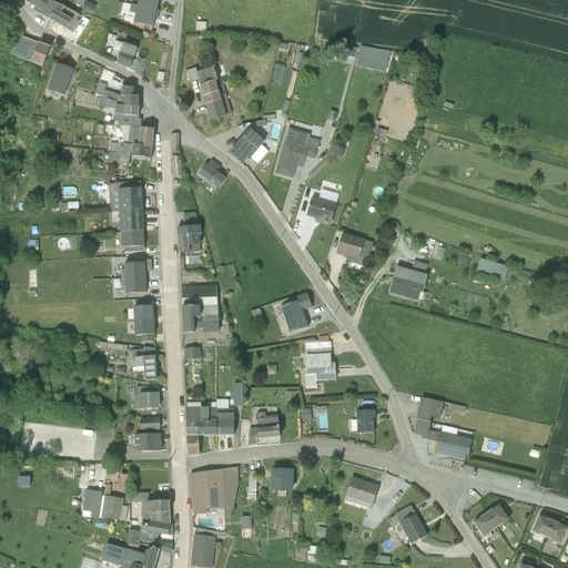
[(31,0),(29,3),(41,10),(47,0),(31,0)]
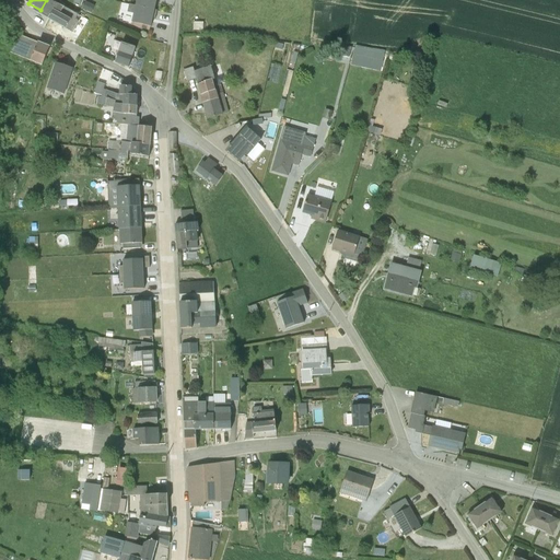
[(93,11),(96,2),(88,0),(85,0),(83,9),(93,11)]
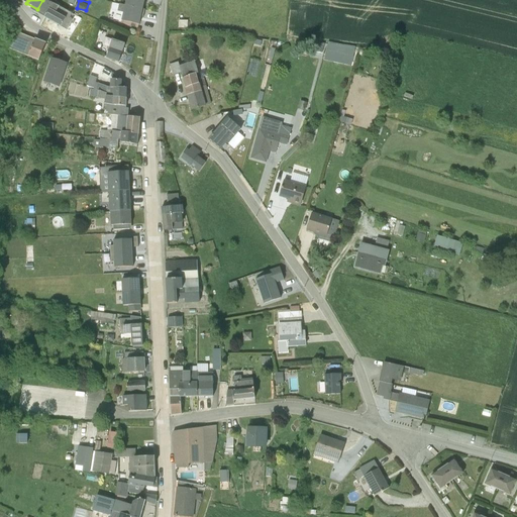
[(124,0),(124,4),(142,8),(143,0),(124,0)]
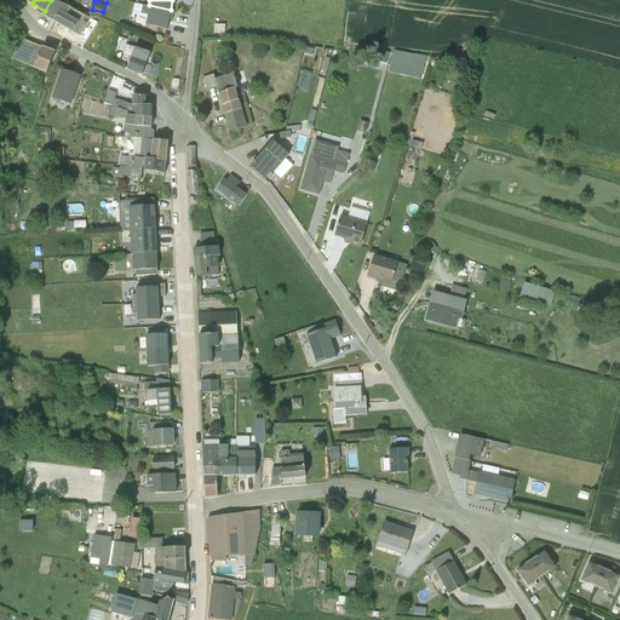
[(73,32),(81,17),(82,15),(79,13),(70,7),(62,4),(58,10),(52,21),(73,32)]
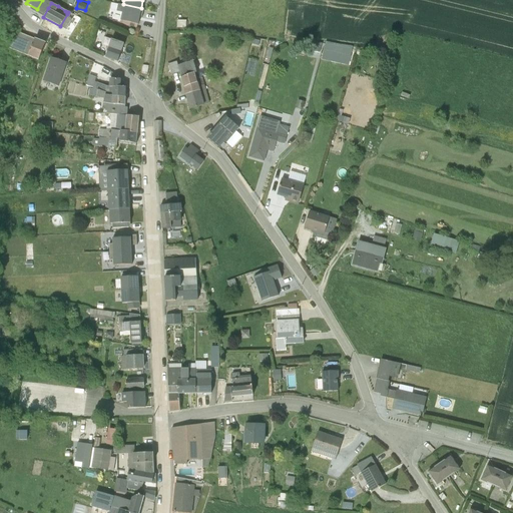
[(141,8),(123,4),(117,3),(116,10),(121,11),(119,20),(130,23),(137,24),(141,8)]
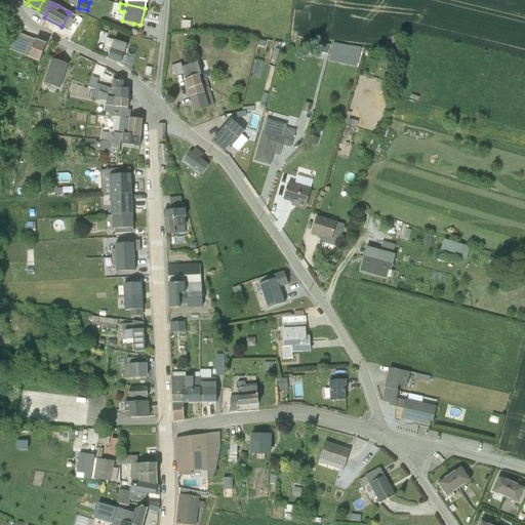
[(69,14),(62,27),(67,30),(73,19),(70,18),(71,16),(69,14)]
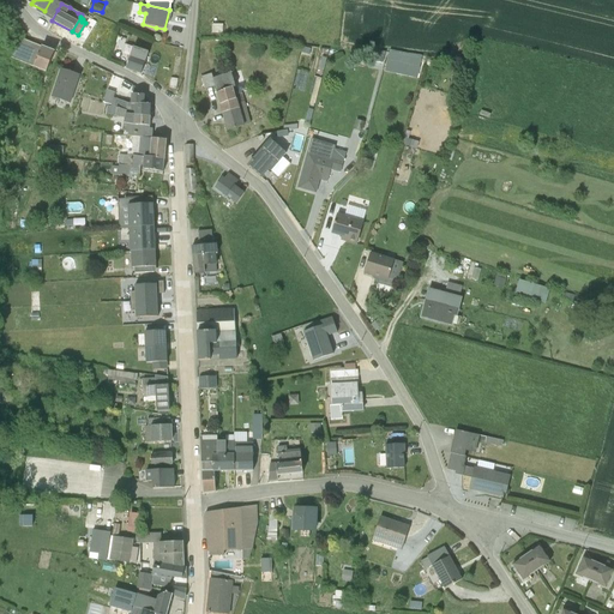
[(90,18),(80,36),(85,38),(95,22),(90,18)]
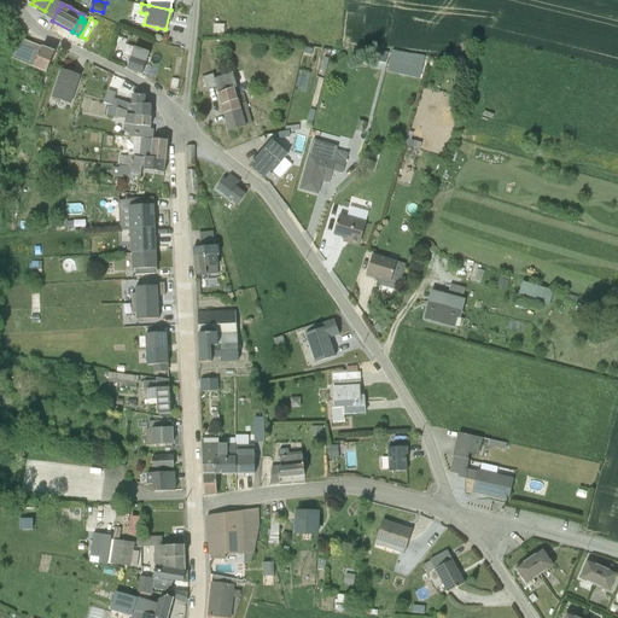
[(17,41),(24,45),(17,62),(21,62),(28,44),(30,44),(31,42),(27,40),(18,38),(17,41)]
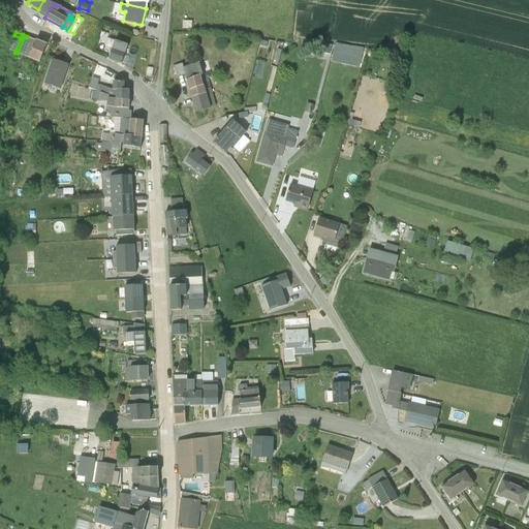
[(21,38),(14,35),(14,36),(11,35),(5,51),(14,54),(21,38)]
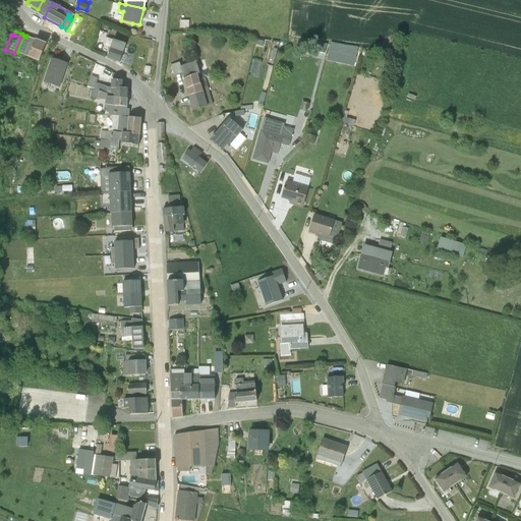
[(23,37),(17,52),(15,56),(23,59),(24,58),(32,61),(33,59),(27,57),(35,39),(26,36),(25,37),(23,37)]
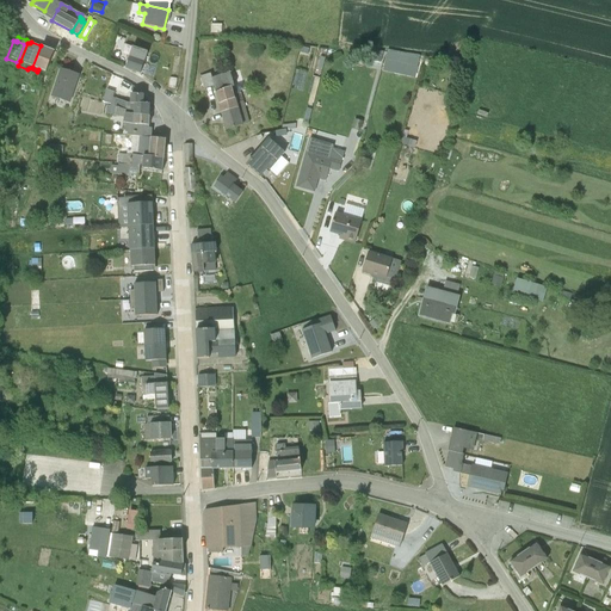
[(32,67),(38,69),(45,72),(54,51),(41,45),(32,67)]
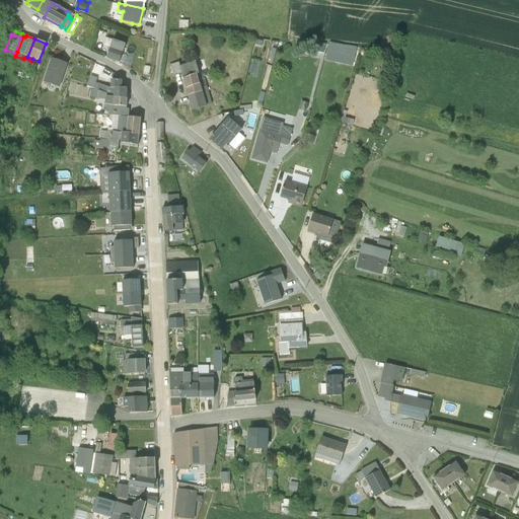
[(96,40),(94,48),(100,50),(103,42),(96,40)]
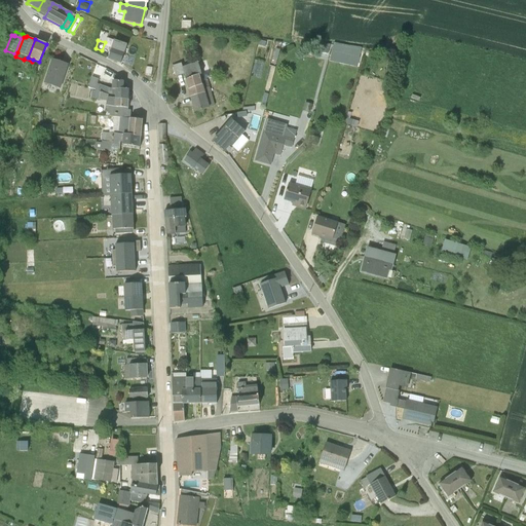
[(112,47),(108,59),(120,63),(124,51),(112,47)]
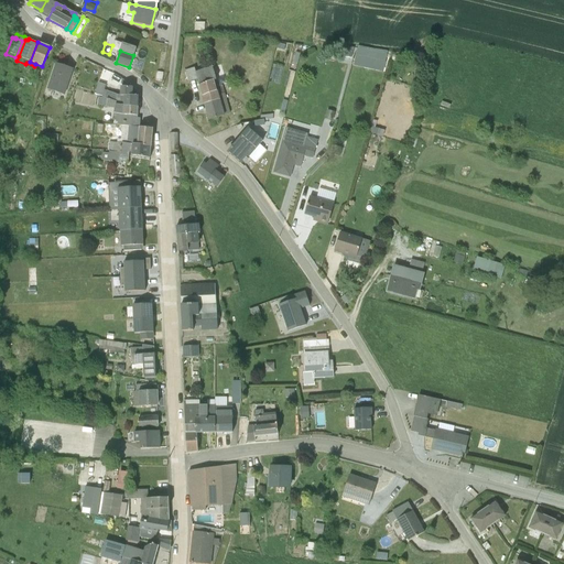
[(46,87),(46,89),(64,95),(73,68),(55,63),(46,87)]
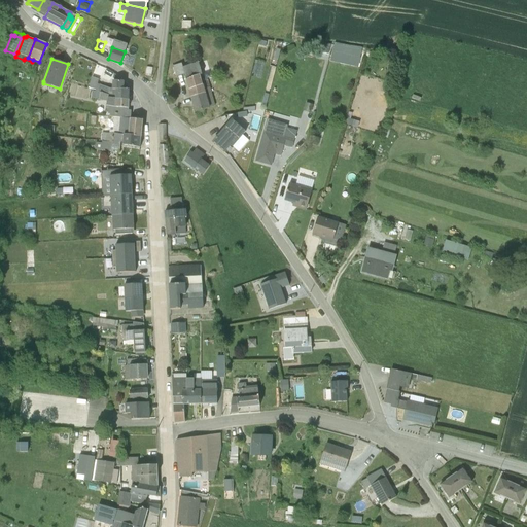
[(182,67),(184,74),(185,80),(200,74),(202,74),(198,62),(182,67)]
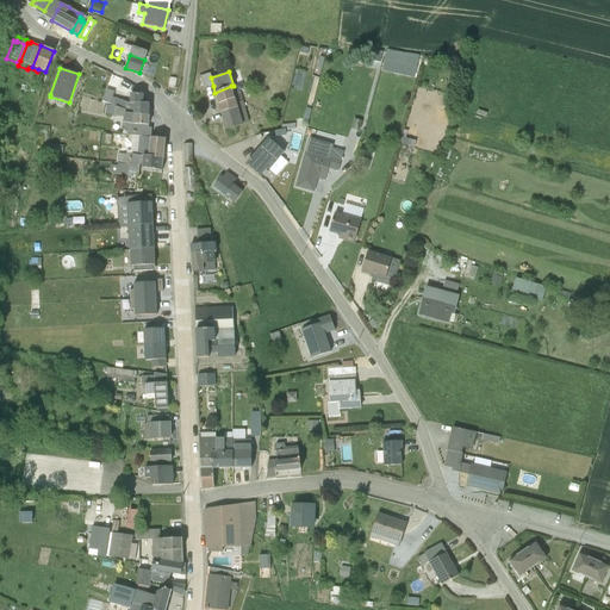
[(211,78),(210,73),(199,76),(204,88),(213,86),(211,78)]
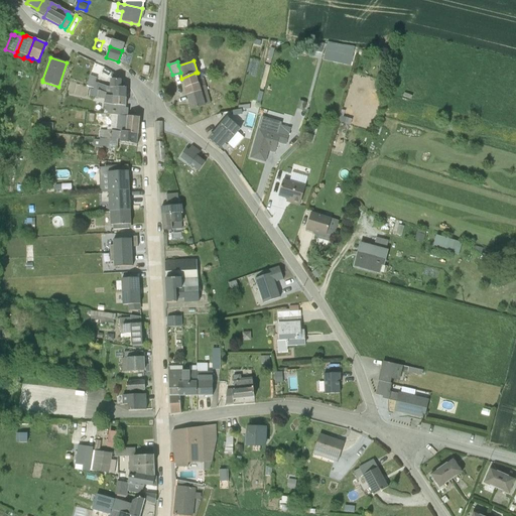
[(196,73),(181,79),(184,88),(199,84),(197,80),(196,73)]
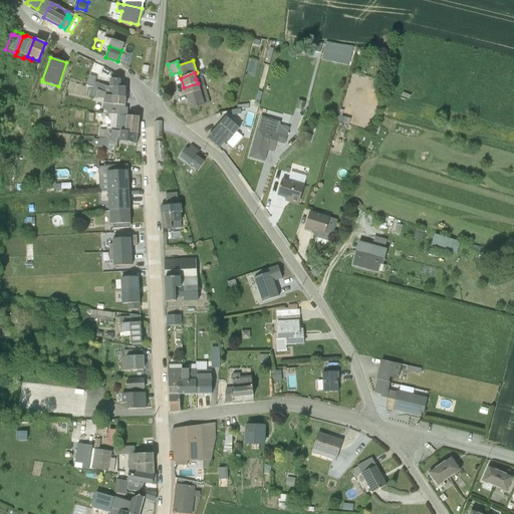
[(89,80),(87,86),(92,88),(95,78),(90,76),(89,80)]
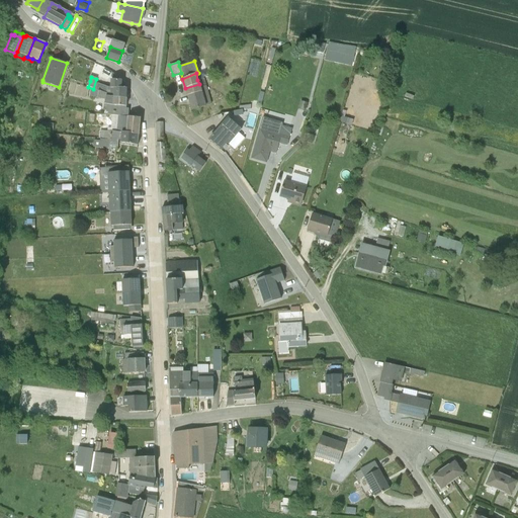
[(197,80),(199,84),(200,87),(206,86),(203,78),(197,80)]
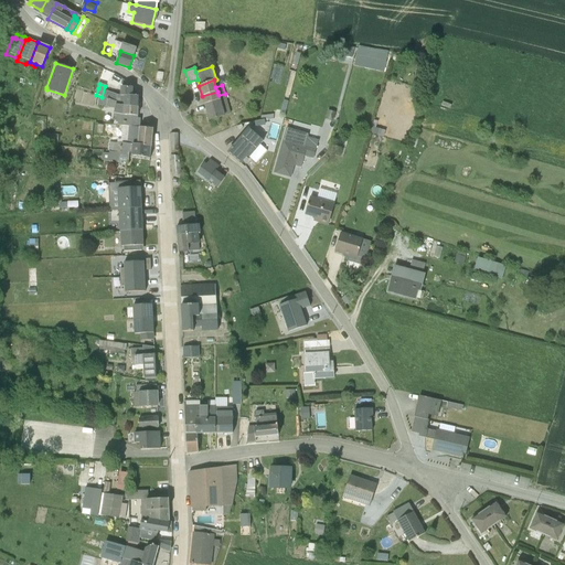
[(120,96),(124,96),(131,96),(132,88),(120,87),(120,96)]
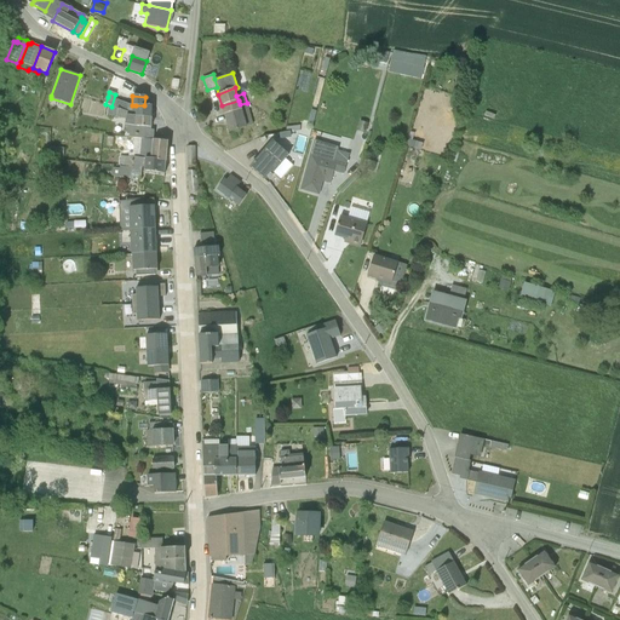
[(128,104),(125,103),(118,99),(116,104),(113,103),(112,107),(112,108),(108,107),(107,115),(115,118),(125,119),(126,115),(136,116),(136,105),(132,105),(128,104)]
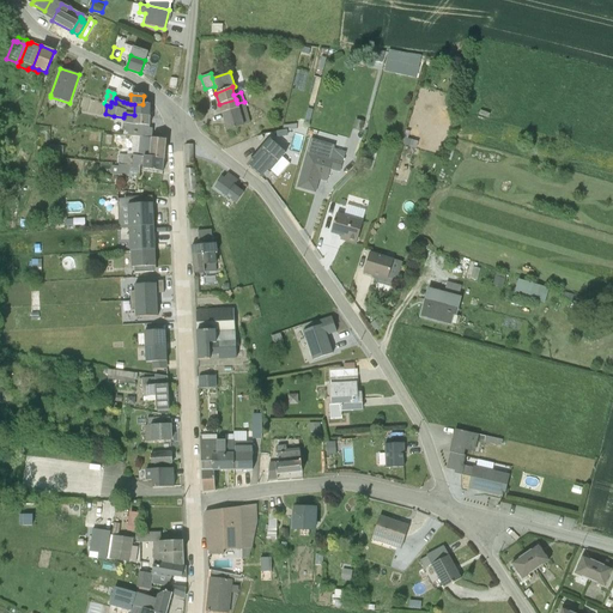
[(219,104),(218,105),(226,131),(244,126),(237,103),(236,99),(219,104)]
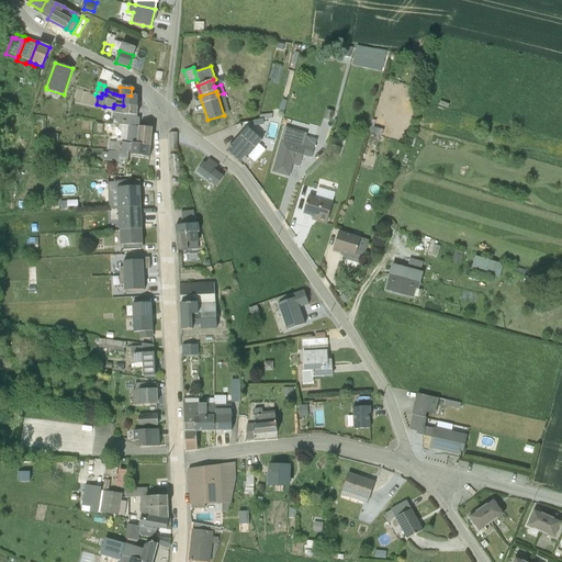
[(123,96),(123,105),(122,115),(136,115),(137,96),(131,96),(123,96)]
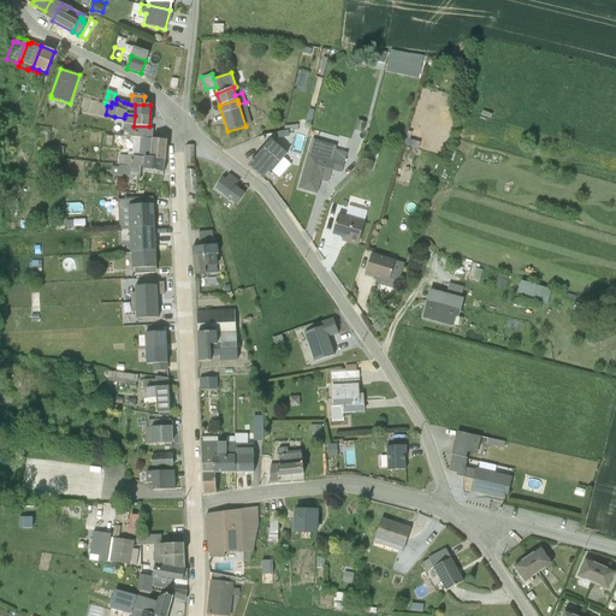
[(311,125),(312,118),(315,106),(311,105),(304,124),(311,125)]
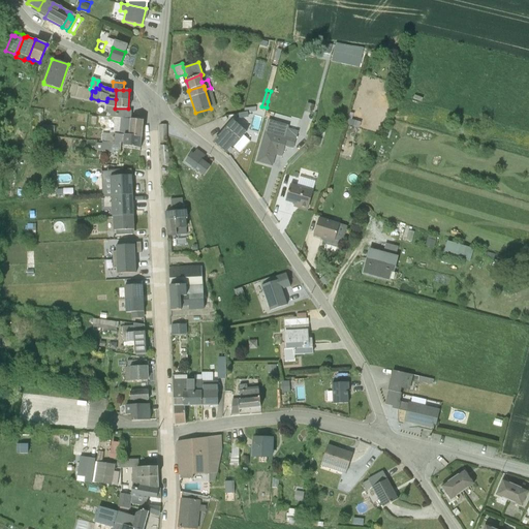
[(107,98),(106,101),(105,106),(115,109),(116,99),(107,98)]
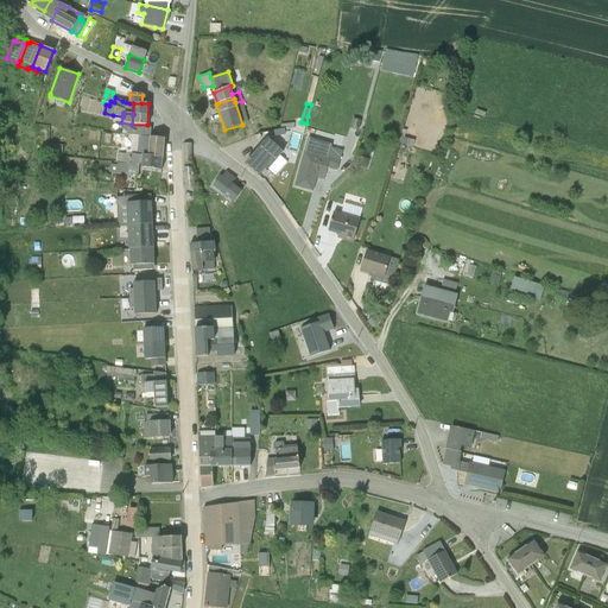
[(308,116),(306,124),(305,126),(315,128),(317,122),(311,120),(311,118),(308,116)]
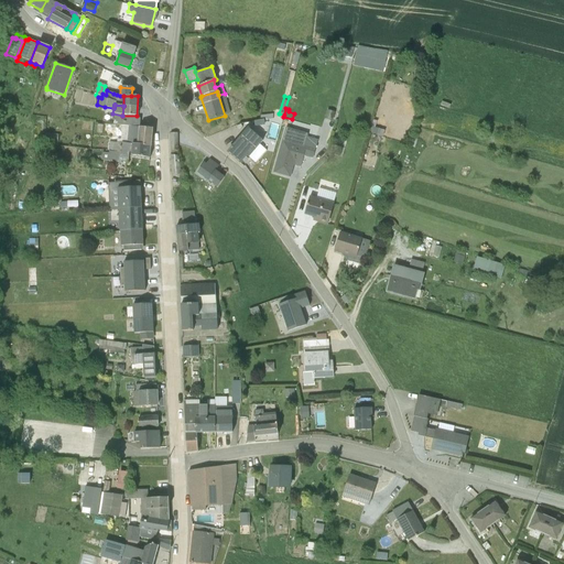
[(326,110),(324,119),(333,121),(335,112),(326,110)]
